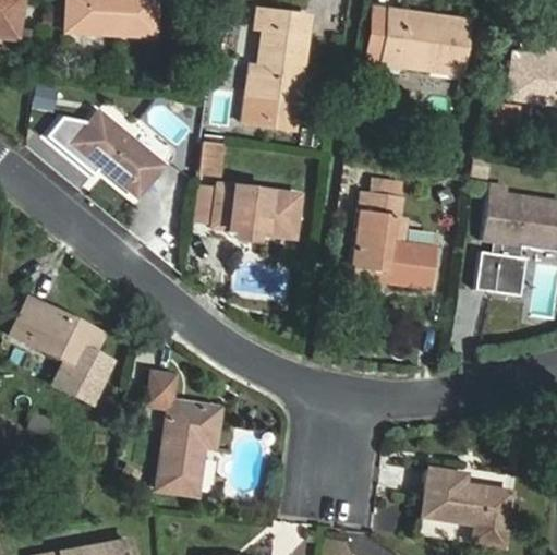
[(0,0),(0,34),(17,37),(23,0),(0,0)]
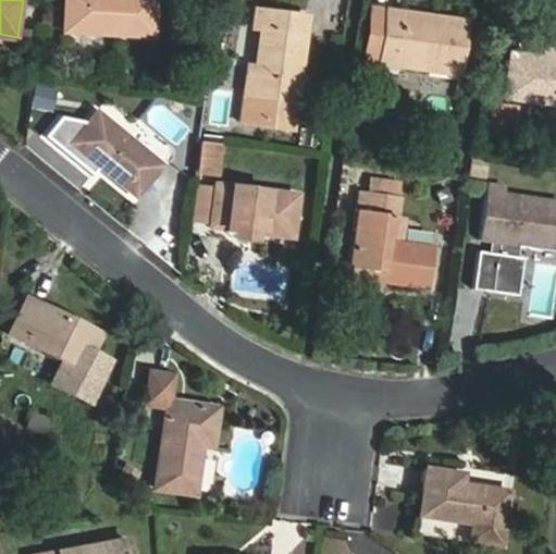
[(66,0),(65,29),(153,33),(156,0),(66,0)]
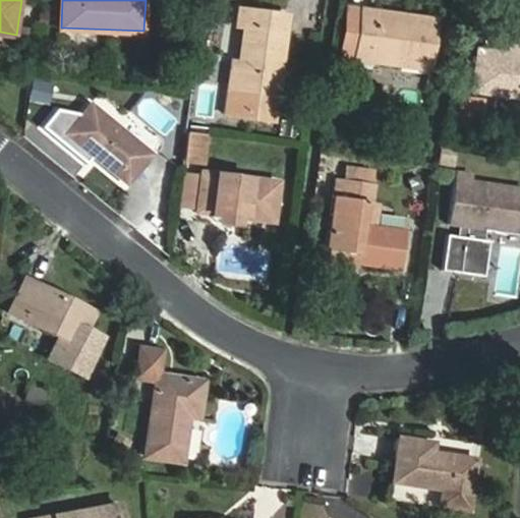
[(270,117),(277,64),(283,65),(290,12),(240,6),(237,23),(244,24),(240,59),(233,58),(227,111),(270,117)]
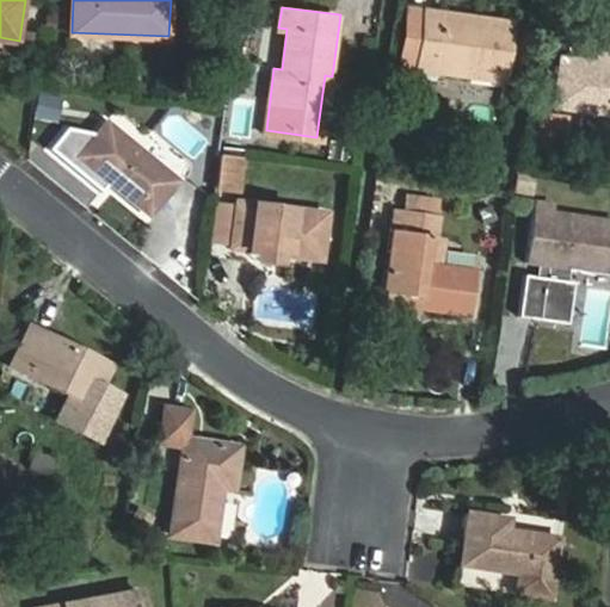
[(421,37),(405,35),(401,64),(505,79),(513,19),(487,16),(486,24),(425,16),(421,37)]
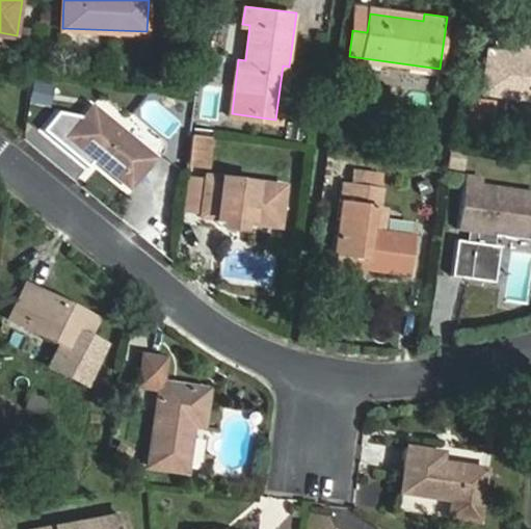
[(477,89),(530,97),(530,38),(523,37),(521,51),(483,47),(477,89)]
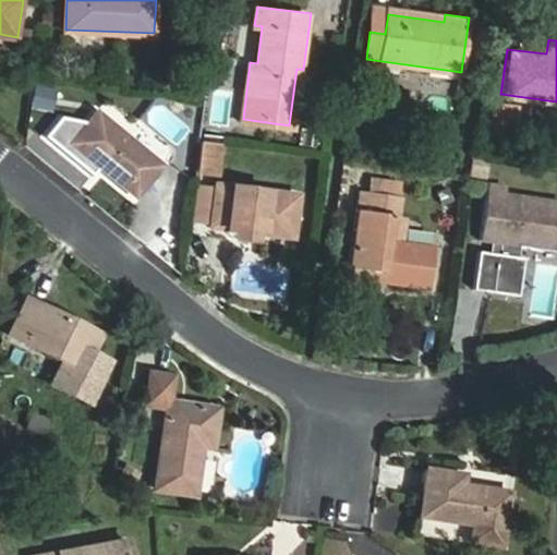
[(487,135),(517,137),(520,105),(489,101),(487,135)]
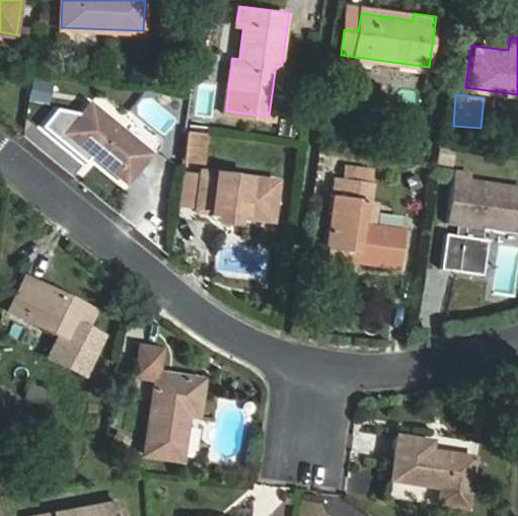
[(128,180),(152,151),(91,102),(68,131),(128,180)]
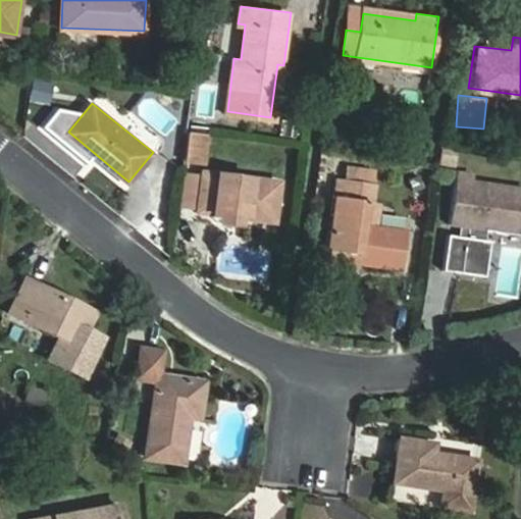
[(209,133),(189,130),(185,160),(205,162),(209,133)]
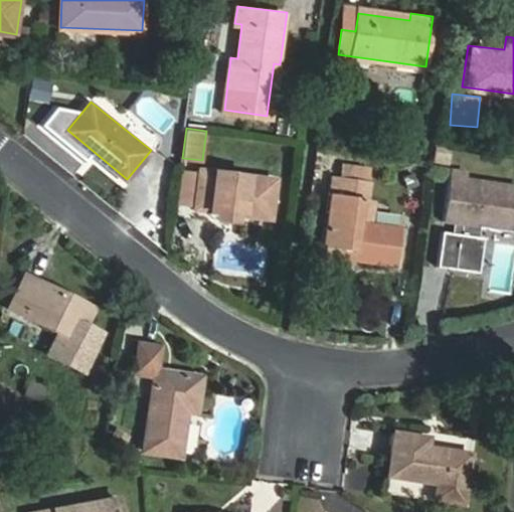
[(468,170),(452,167),(445,218),(462,221),(460,231),(443,229),(439,264),(480,270),(485,235),(481,234),(482,224),(486,224),(487,217),(513,220),(513,183),(468,177),(468,170)]
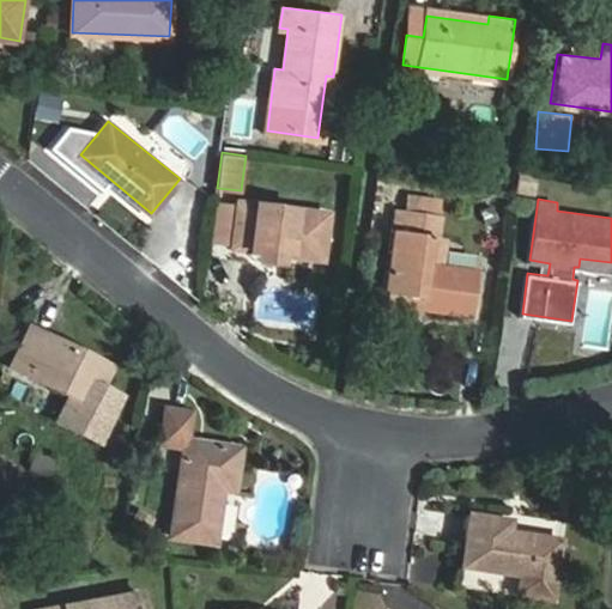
[(234,244),(240,202),(218,200),(213,241),(234,244)]
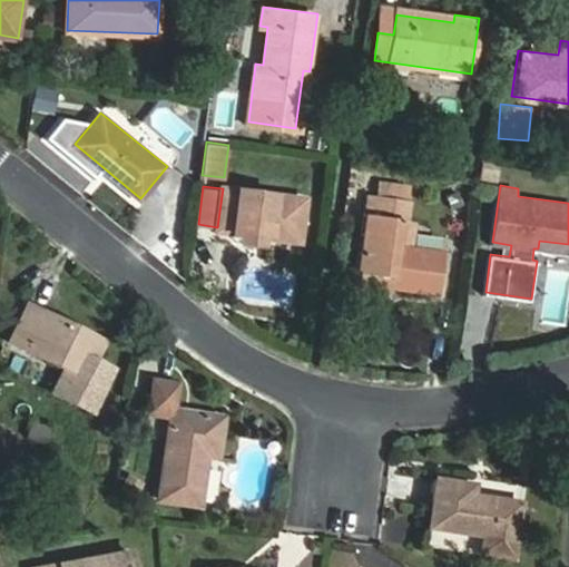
[(217,227),(217,228),(300,241),(306,197),(223,186),(223,188),(217,227)]
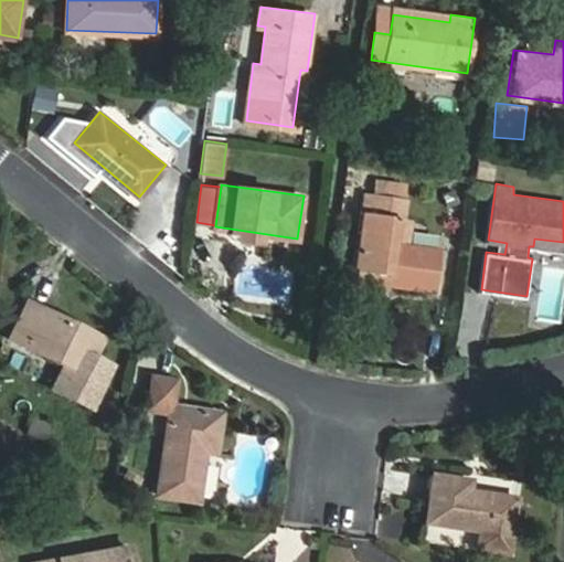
[(405,241),(410,197),(366,190),(355,268),(392,273),(391,284),(436,289),(444,245),(405,241)]
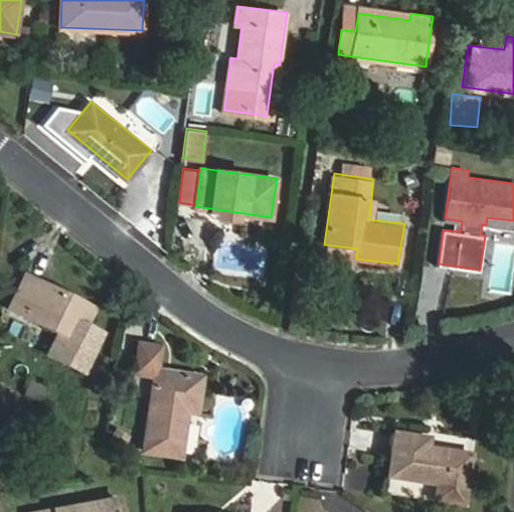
[(486,229),(513,233),(513,220),(487,217),(486,224),(486,229)]
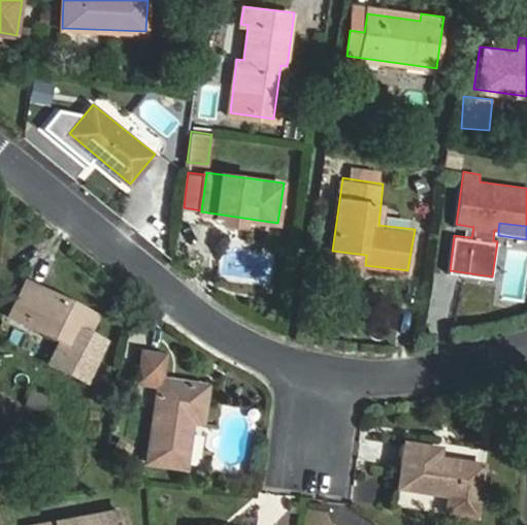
[(97,314),(28,280),(10,314),(60,338),(50,360),(85,379),(101,346),(102,337),(89,331),(97,314)]
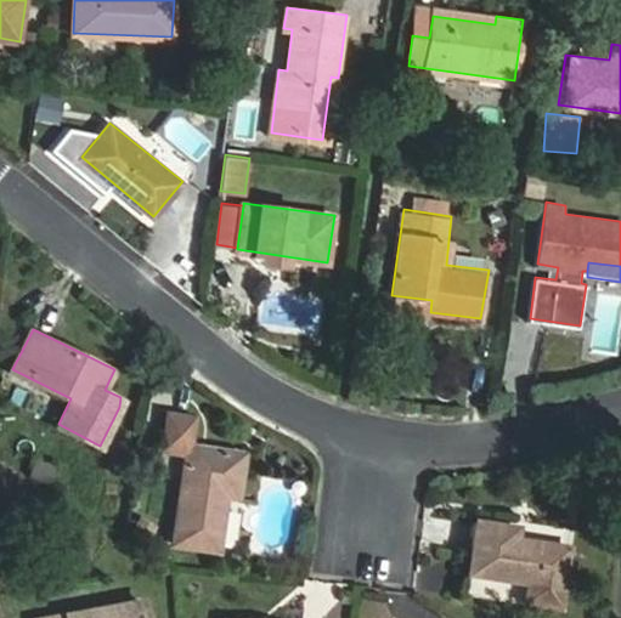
[(191,443),(195,415),(170,412),(164,448),(187,452),(174,542),(220,548),(227,495),(240,497),(246,452),(191,443)]
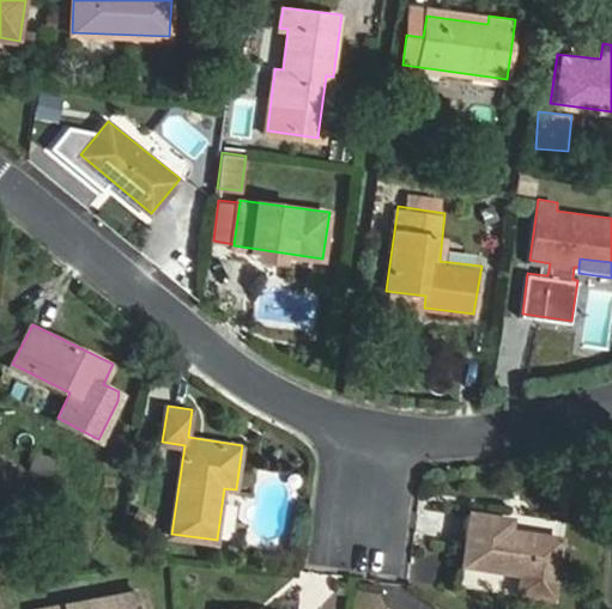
[(510,528),(510,517),(471,512),(462,562),(553,577),(559,537),(510,528)]
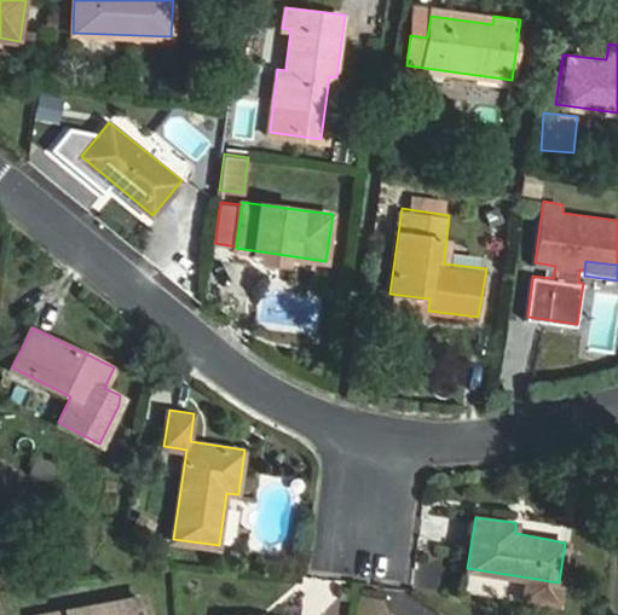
[(146,614),(142,593),(38,613),(38,614),(146,614)]
